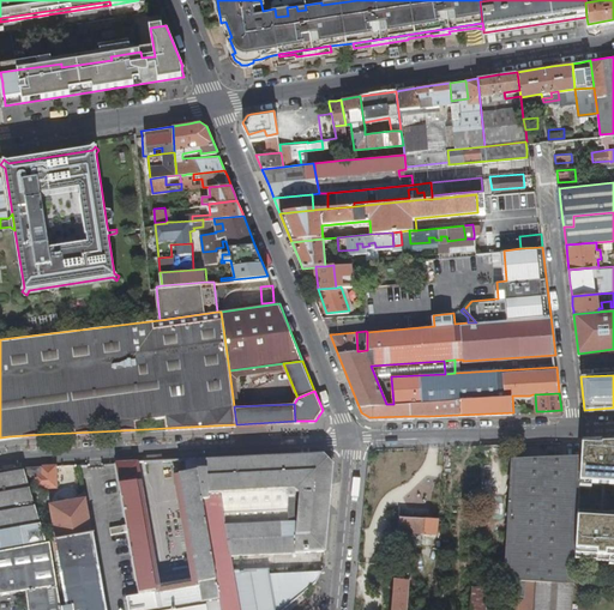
[(596,447),(596,439),(582,440),(582,447),(593,450),(596,447)]
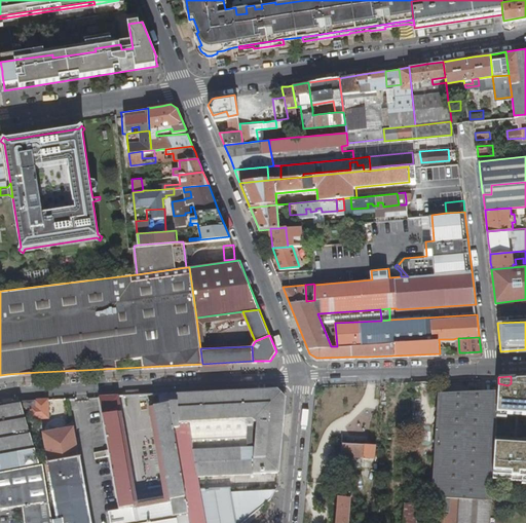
[(344,381),(344,404),(379,405),(379,382),(344,381)]
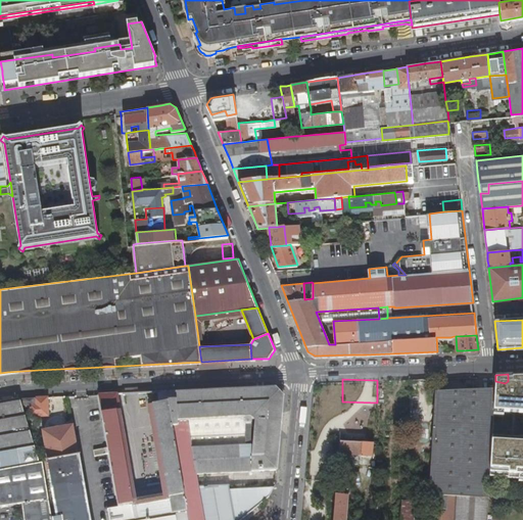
[(284,393),(277,386),(176,391),(176,389),(165,389),(188,519),(239,519),(254,508),(270,494),(274,485),(230,486),(229,482),(198,485),(196,472),(228,471),(277,468),(284,393)]
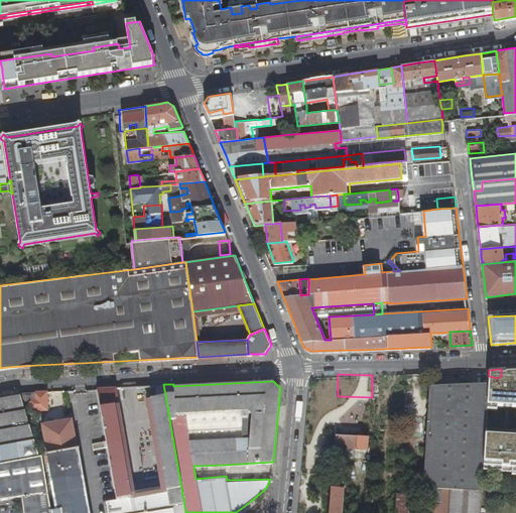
[(488,382),(429,385),(429,389),(429,394),(429,395),(427,419),(423,475),(423,485),(424,485),(449,487),(462,488),(482,489),(483,483),(488,382)]
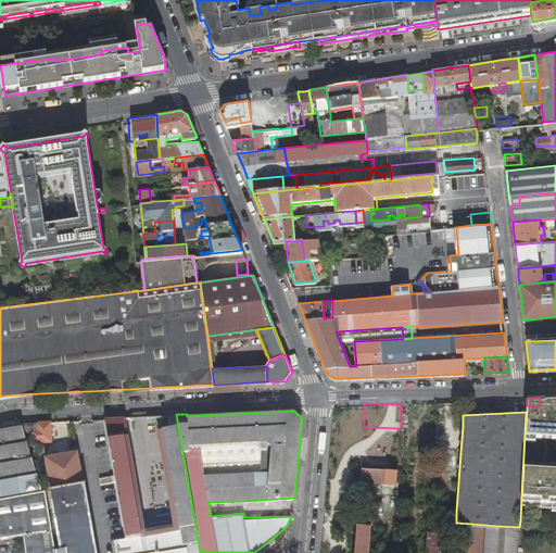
[(344,413),(343,420),(337,420),(336,448),(359,448),(361,413),(344,413)]
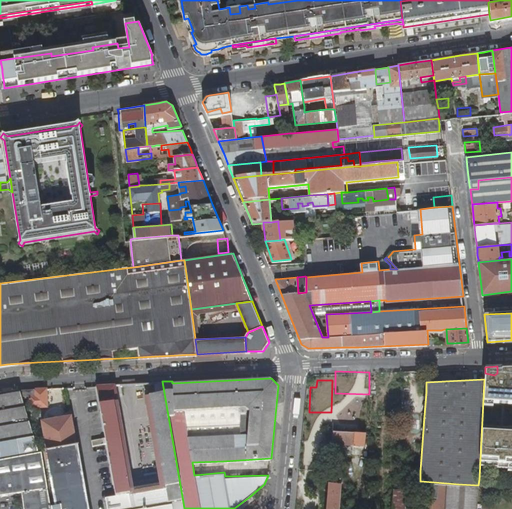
[(511,381),(492,380),(490,401),(492,401),(492,405),(494,407),(500,408),(502,406),(502,402),(511,402),(511,381)]
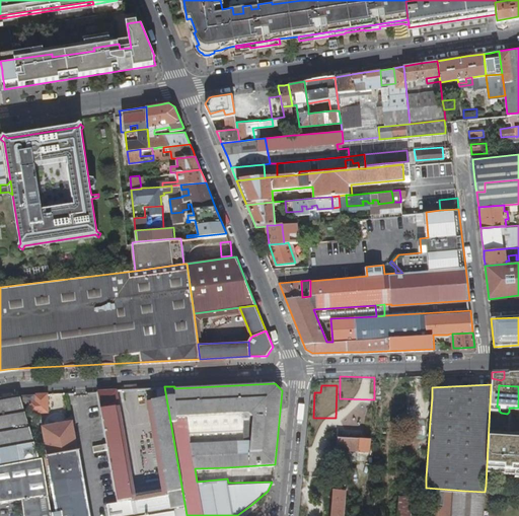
[(187,515),(164,386),(156,386),(157,395),(163,395),(163,397),(147,400),(161,486),(163,494),(135,498),(134,490),(117,388),(98,389),(107,442),(108,448),(118,502),(107,504),(109,515),(187,515)]
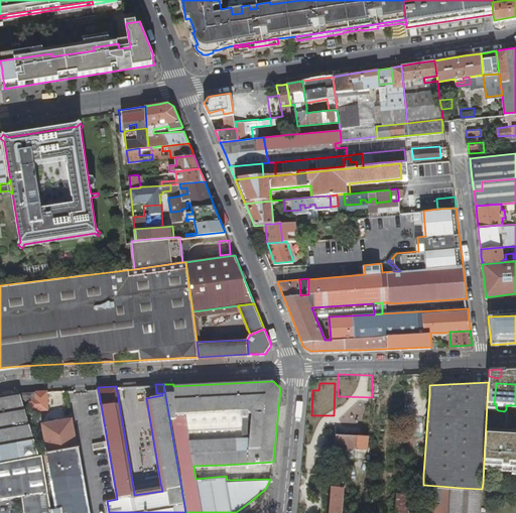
[(48,408),(47,390),(20,391),(22,397),(30,397),(30,409),(48,408)]
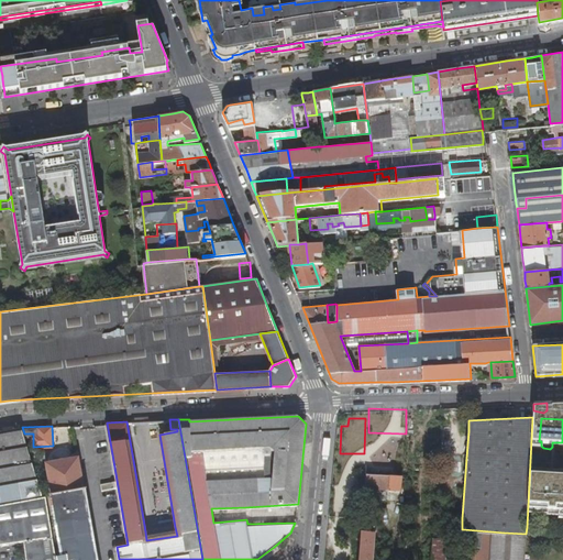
[(43,496),(24,434),(22,427),(0,430),(0,503),(1,503),(43,496)]
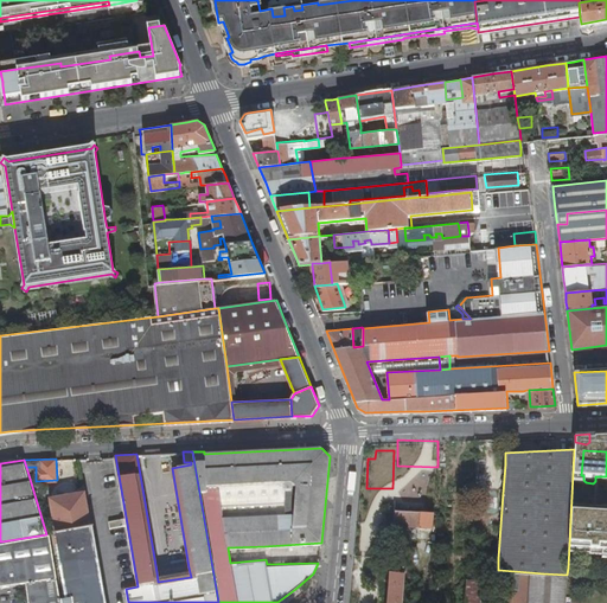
[(400,499),(411,499),(411,489),(401,488),(400,499)]
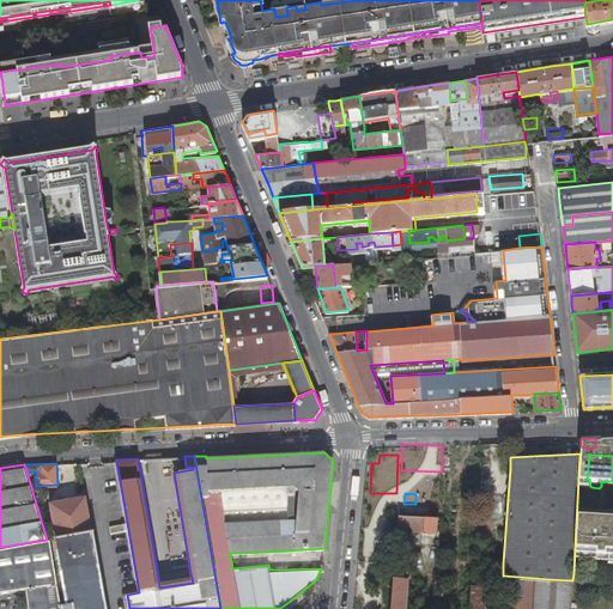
[(105,608),(104,596),(86,497),(50,503),(68,608),(105,608)]
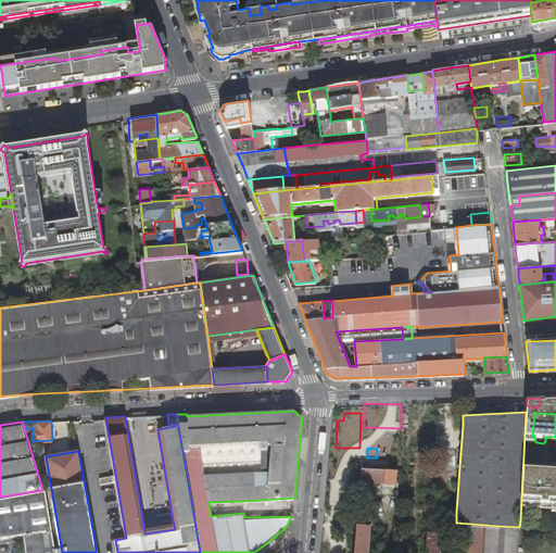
[(336,453),(335,478),(356,478),(356,454),(336,453)]
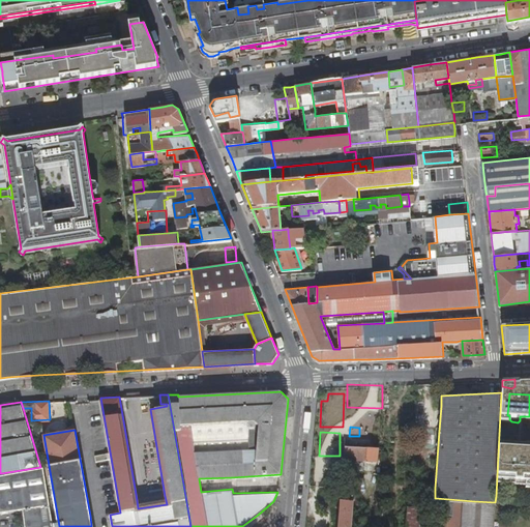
[(343,458),(359,459),(374,460),(378,460),(379,447),(344,444),(343,458)]
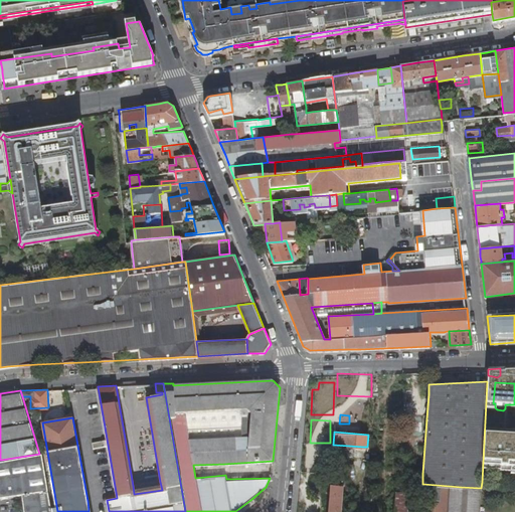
[(349,446),(333,445),(333,454),(348,454),(349,446)]
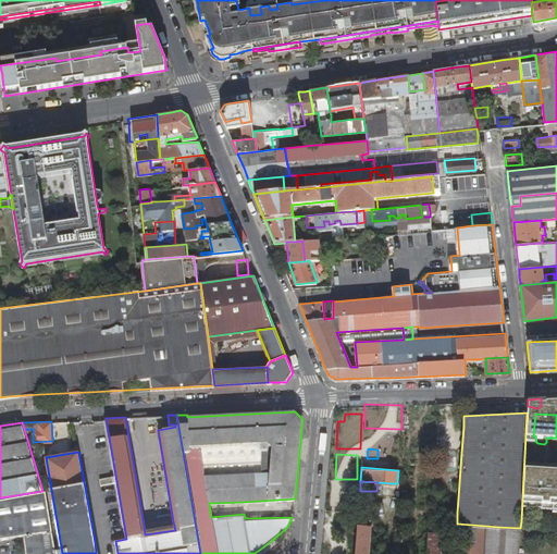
[(0,537),(16,536),(17,541),(24,541),(25,553),(57,553),(46,491),(42,491),(1,497),(0,497),(0,537)]
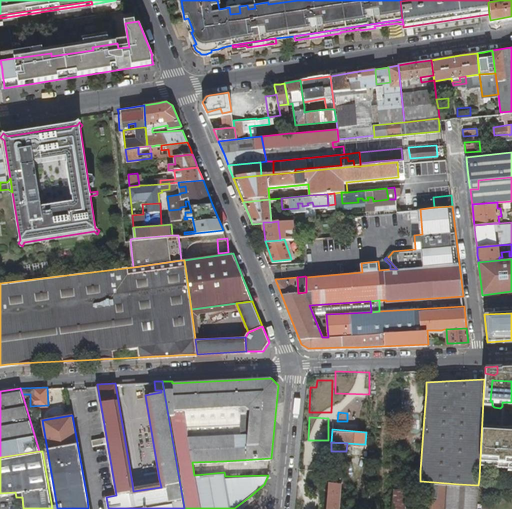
[(309,464),(317,463),(315,451),(307,452),(309,464)]
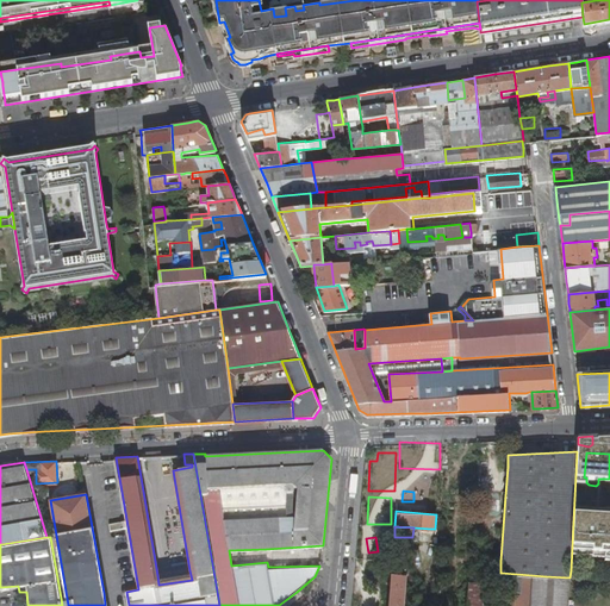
[(231,566),(267,562),(266,549),(229,550),(231,566)]
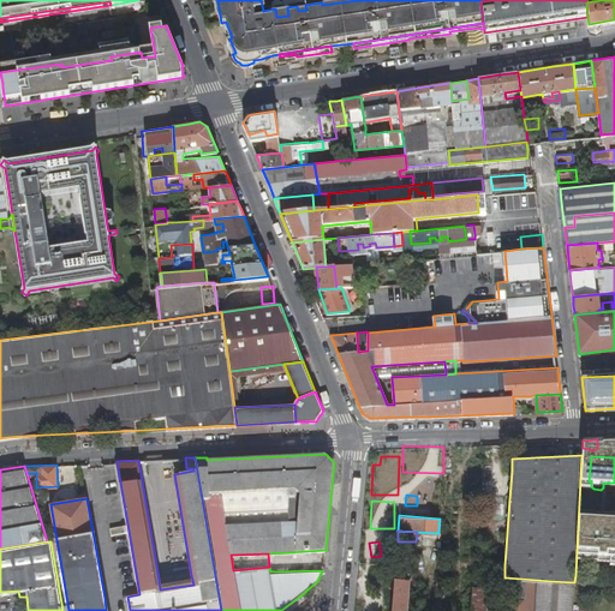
[(493,575),(473,574),(473,577),(472,587),(489,588),(503,588),(505,577),(505,565),(495,565),(493,565),(493,575)]
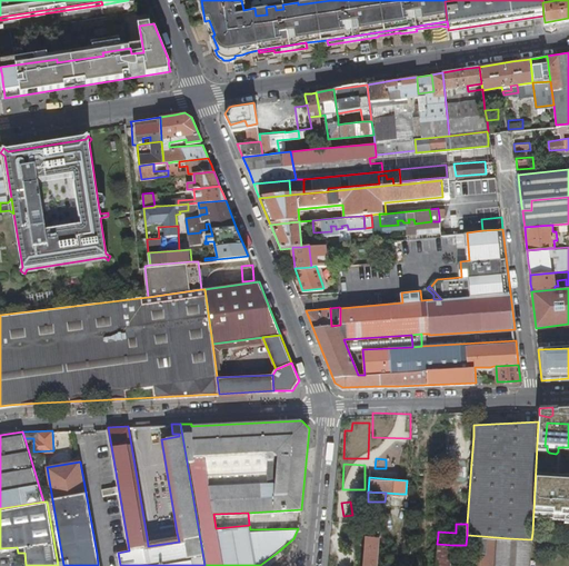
[(177,533),(147,537),(148,546),(179,542),(177,533)]
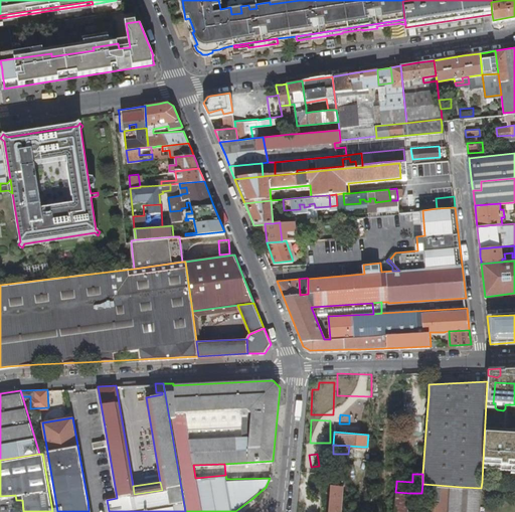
[(480,506),(505,507),(514,507),(514,492),(514,484),(482,482),(481,488),(480,506)]
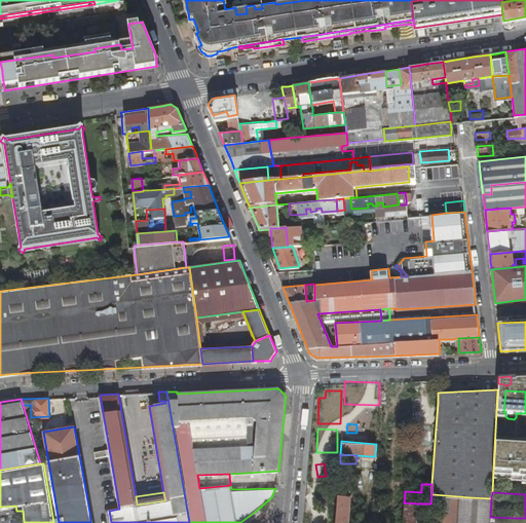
[(456,522),(458,496),(433,494),(429,522),(456,522)]
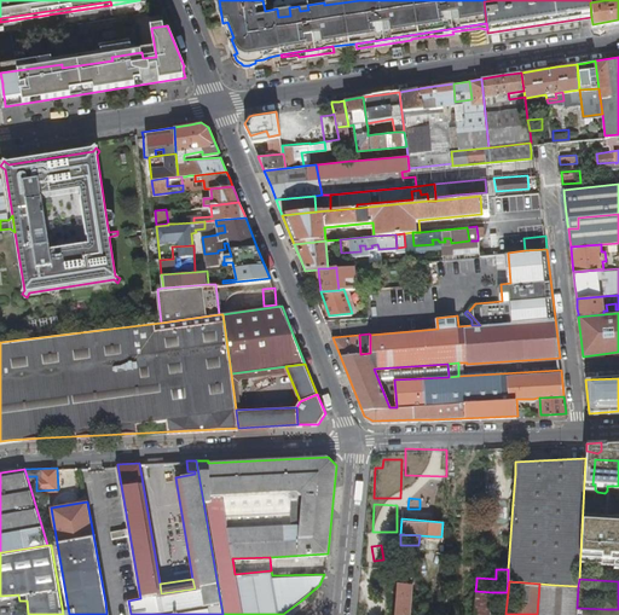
[(408,614),(411,584),(397,582),(393,614),(408,614)]
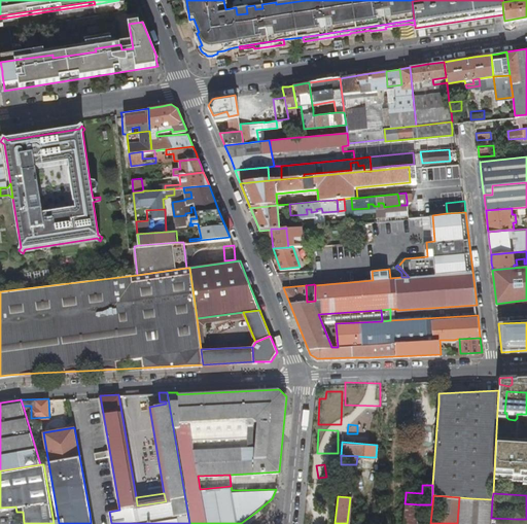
[(470,523),(471,498),(459,497),(457,523),(470,523)]
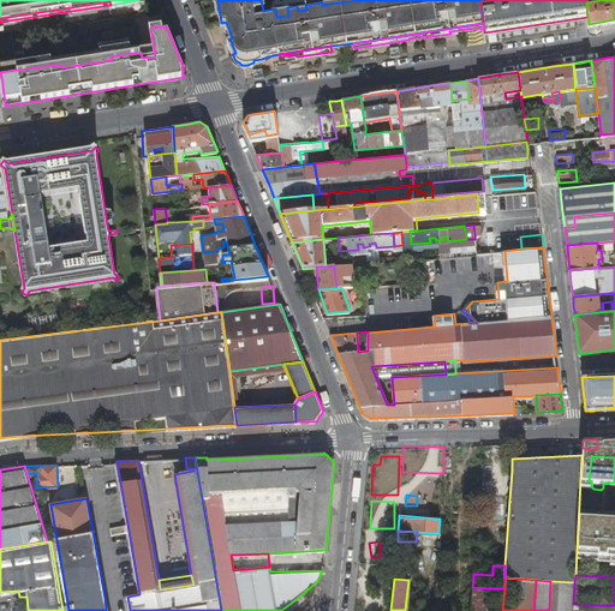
[(574,582),(550,581),(549,610),(573,610),(573,604),(574,582)]
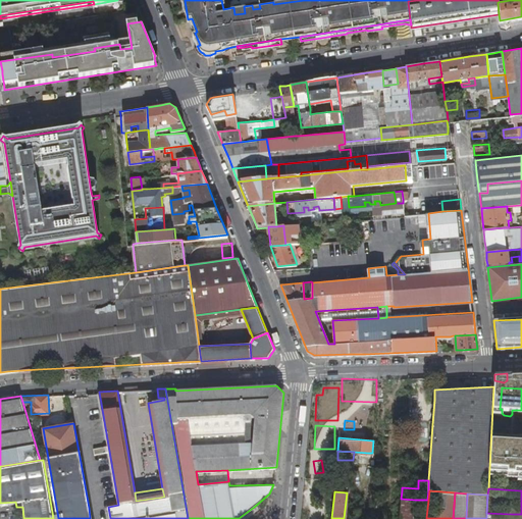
[(414,518),(415,500),(401,499),(401,505),(400,512),(399,518),(414,518)]
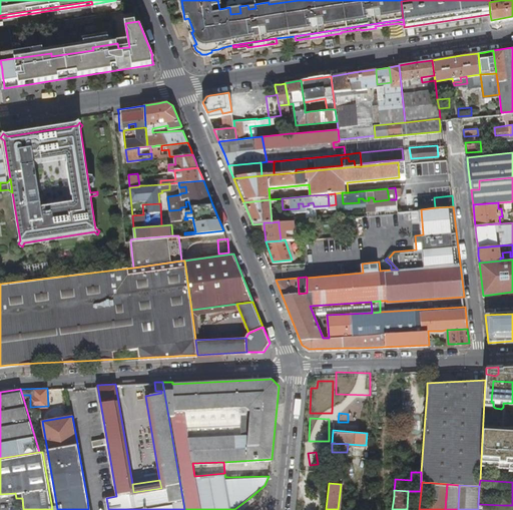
[(407,509),(418,509),(420,491),(408,491),(407,509)]
